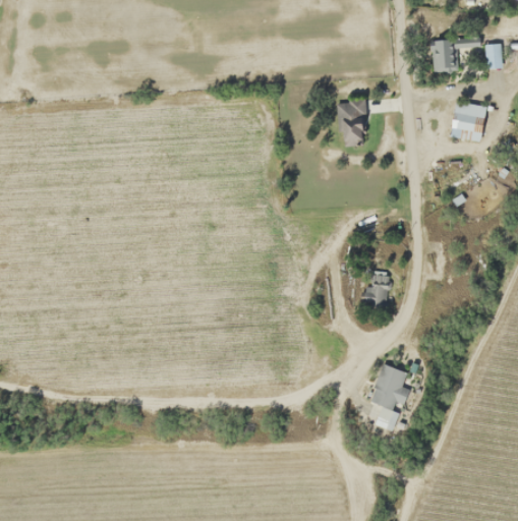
[(457,72),(456,39),(433,39),(433,72),(457,72)]
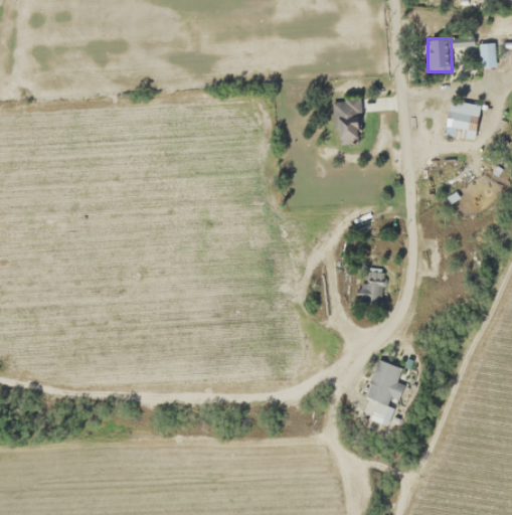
[(482,67),(496,67),(496,43),(482,43),(482,67)]
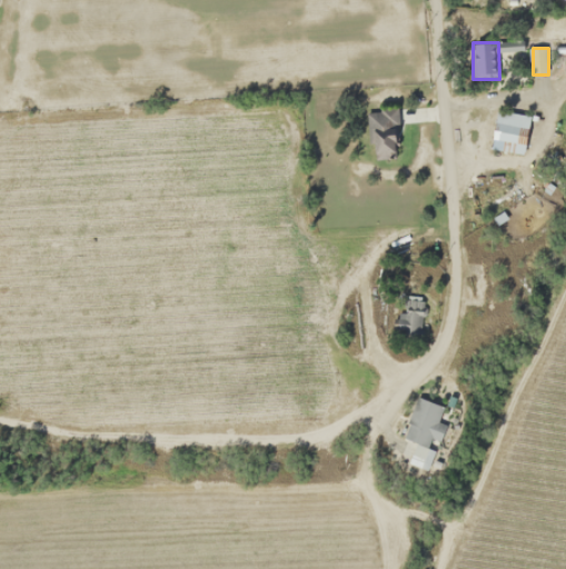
[(527,153),(532,113),(497,110),(493,150),(527,153)]
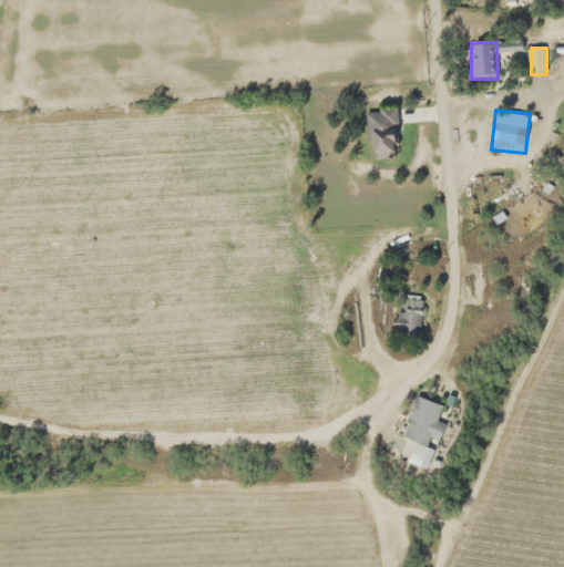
[(423,309),(393,309),(393,333),(423,333),(423,309)]
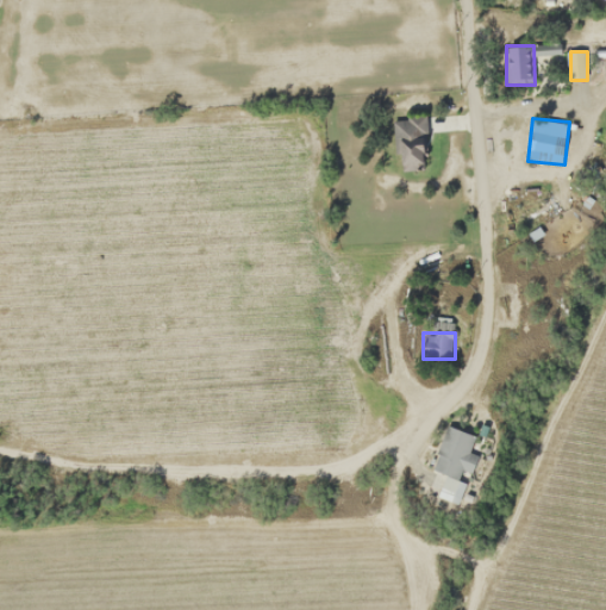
[(432,470),(447,474),(439,496),(460,503),(482,439),(447,425),(432,470)]
